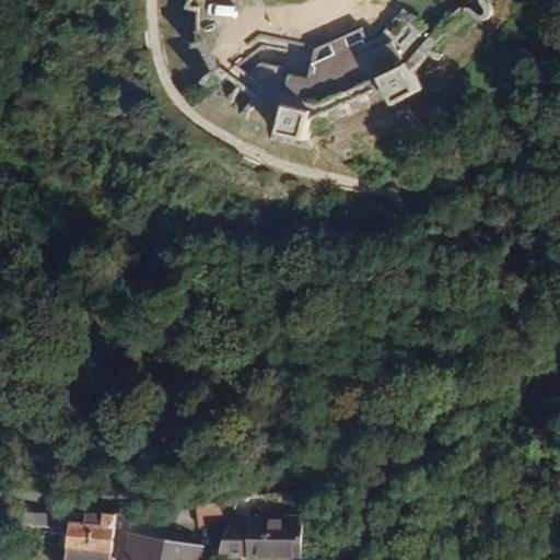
[(287,73),(277,107),(272,135),(306,141),(311,120),(378,88),(388,106),(421,90),(415,71),(440,36),(401,8),(378,38),(368,43),(362,28),(314,49),(307,78),(287,73)]
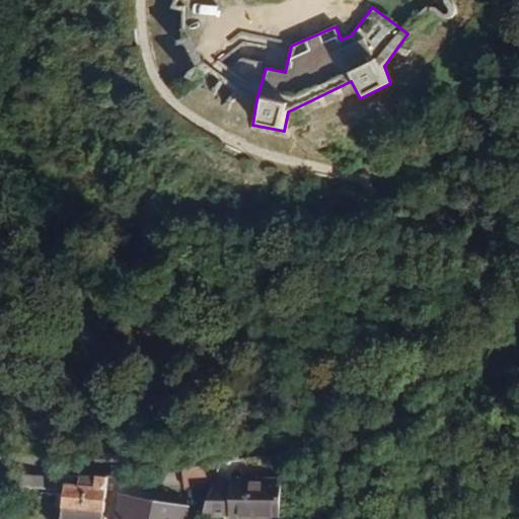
[(58,487),(59,473),(20,472),(17,483),(58,487)]
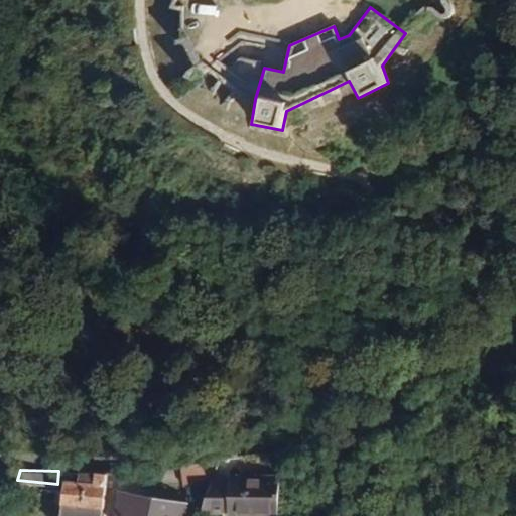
[(100,515),(106,481),(63,479),(58,515),(100,515)]
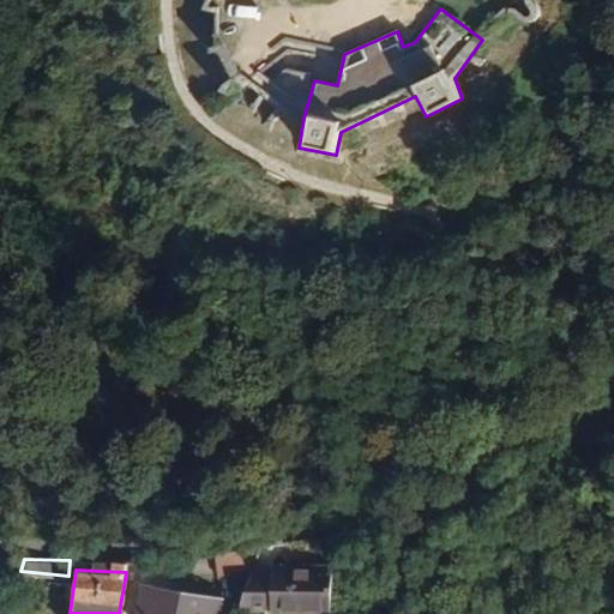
[(325,613),(325,571),(244,572),(244,613),(325,613)]
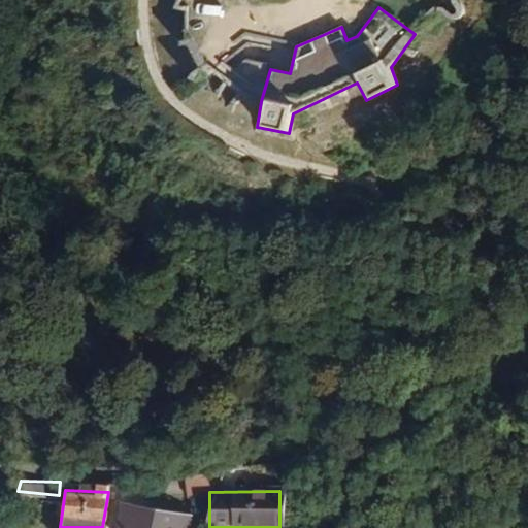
[(183,527),(186,513),(113,498),(107,527),(183,527)]
